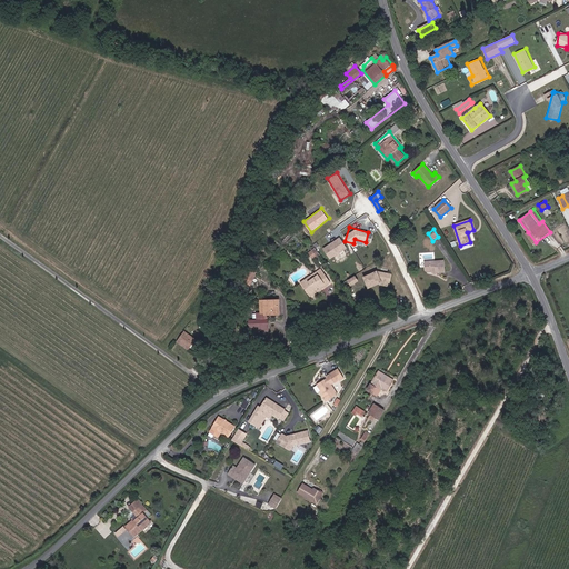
[(536,242),(528,232),(526,233),(533,245),(536,242)]
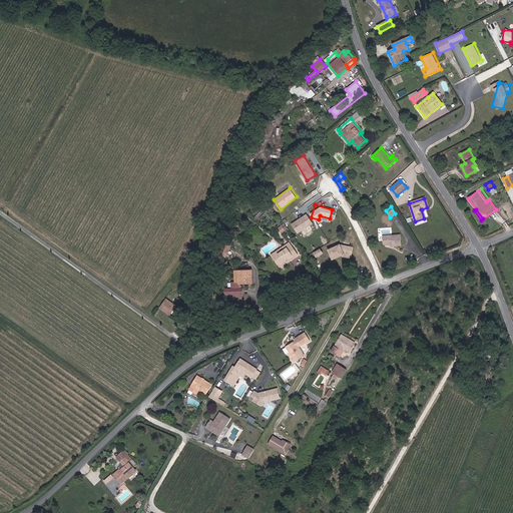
[(292,223),(299,233),(314,223),(307,213),(292,223)]
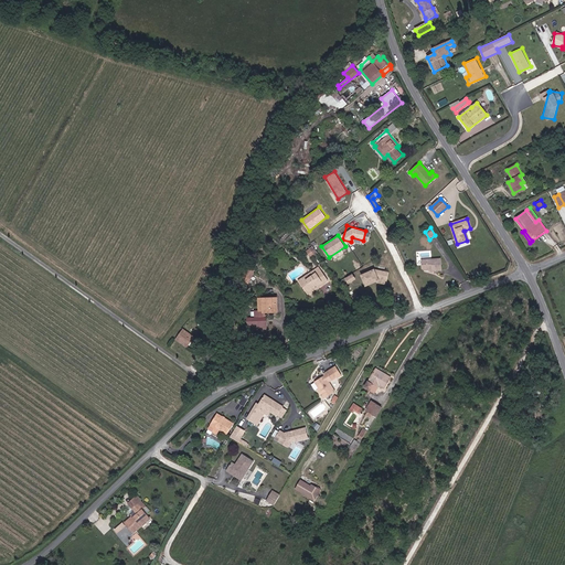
[(443,269),(441,258),(423,259),(423,268),(433,268),(434,270),(443,269)]
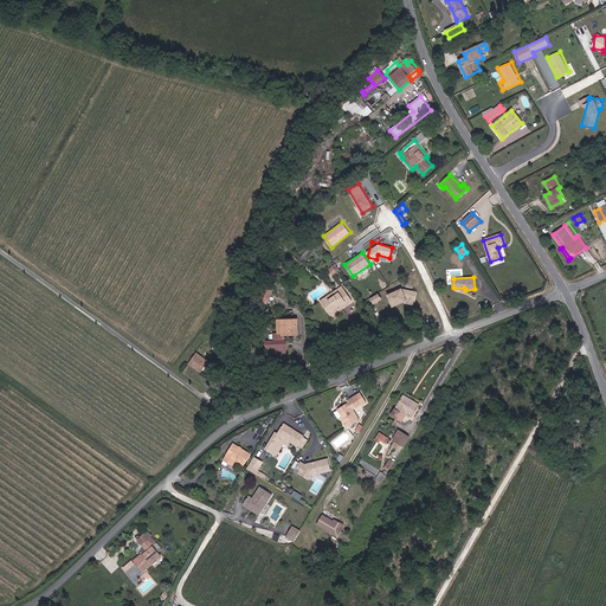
[(268,304),(275,289),(264,284),(257,300),(268,304)]
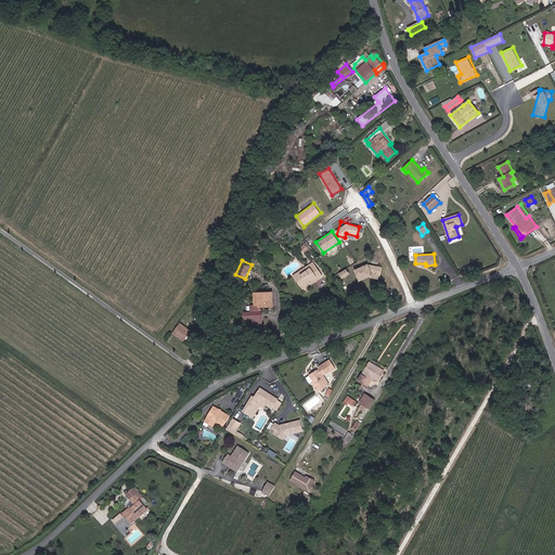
[(304,272),(314,265),(312,262),(302,270),(304,272)]
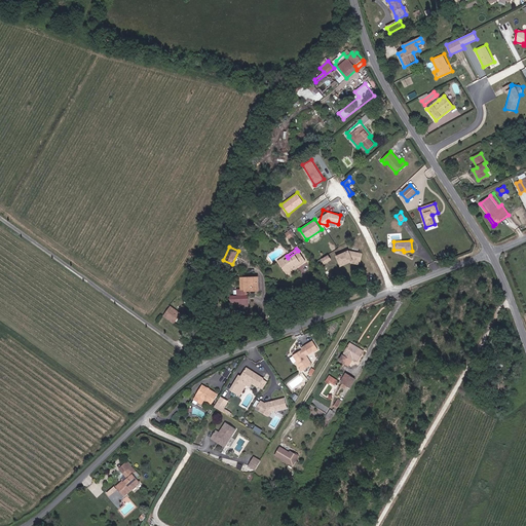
[(291,268),(299,262),(301,264),(305,262),(298,251),(288,258),(287,256),(286,255),(277,261),(287,274),(292,270),(291,268)]
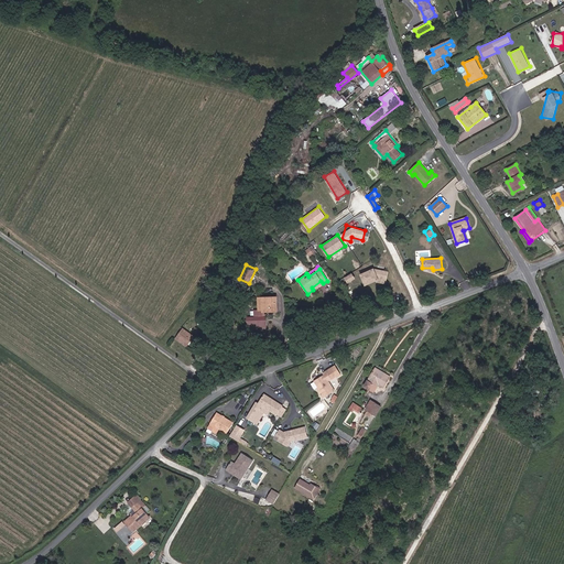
[(386,281),(387,271),(373,269),(362,274),(367,284),(378,280),(386,281)]
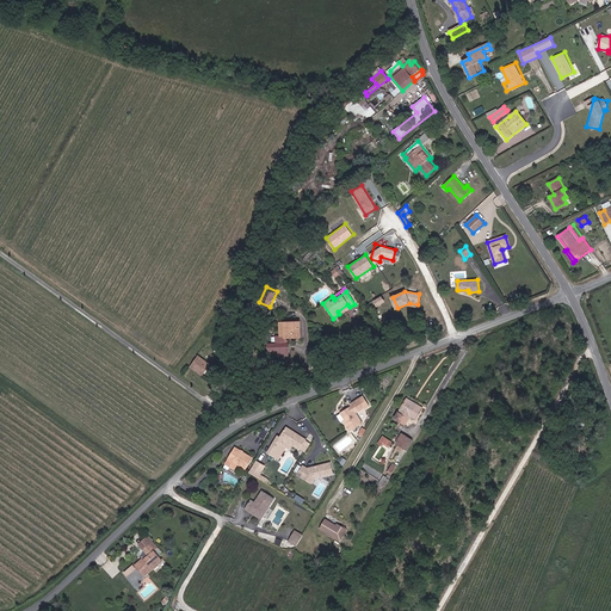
[(382,295),(374,301),(377,307),(386,302),(382,295)]
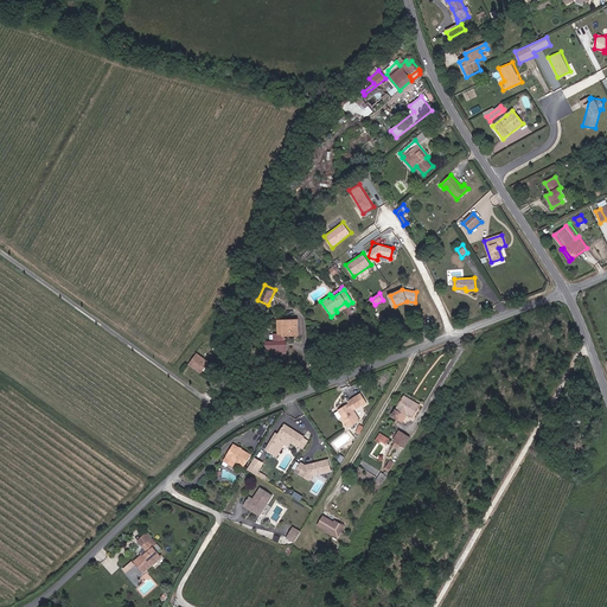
[(337,312),(347,305),(345,302),(336,310),(337,312)]
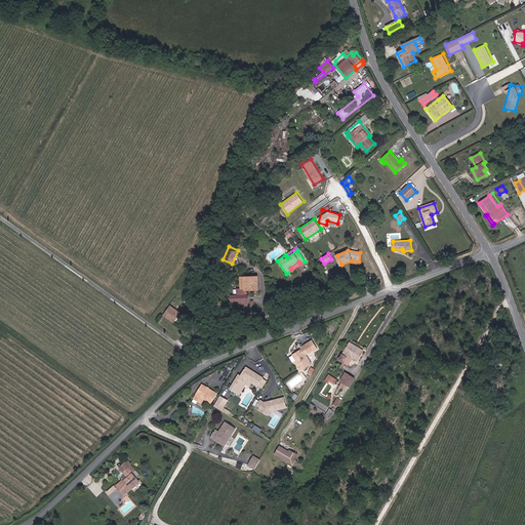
[(246,294),(246,290),(246,289),(252,288),(252,290),(257,290),(257,277),(240,278),(241,289),(237,289),(237,295),(230,295),(230,307),(248,307),(247,294),(246,294)]
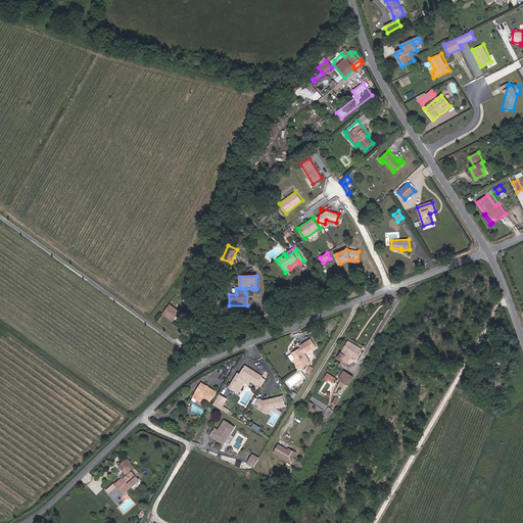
[(180,312),(170,304),(162,315),(173,322),(180,312)]
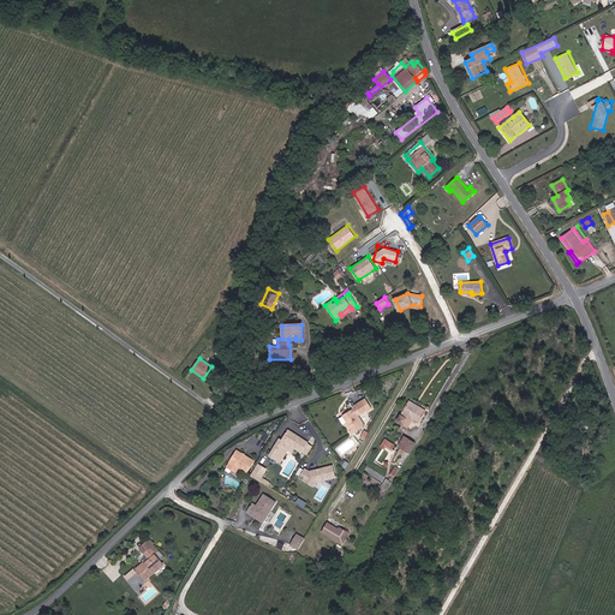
[(399,421),(406,424),(410,418),(413,419),(413,418),(422,423),(429,410),(411,399),(399,421)]
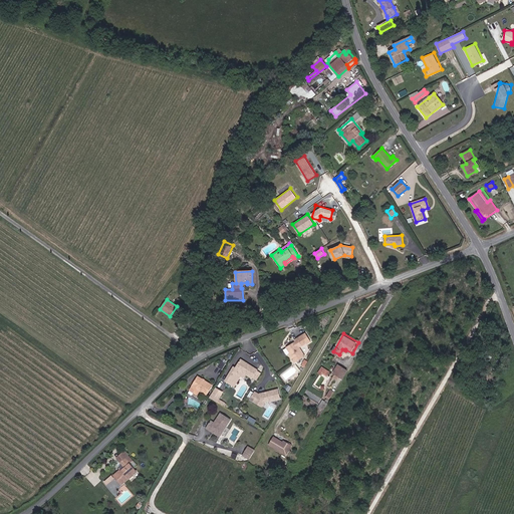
[(300,346),(307,342),(309,342),(312,341),(308,334),(304,336),(303,334),(295,339),(296,340),(287,344),(292,354),(290,354),(294,361),(305,355),(300,346)]
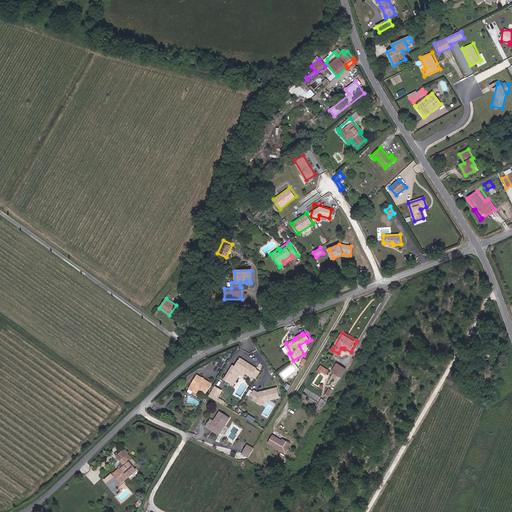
[(251,376),(256,367),(240,356),(232,368),(235,370),(238,367),(244,371),(251,376)]
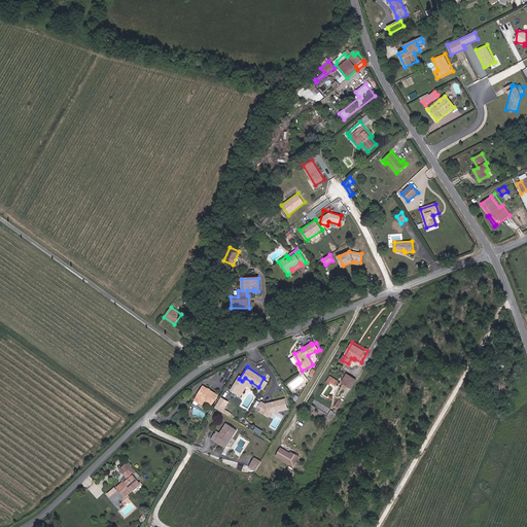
[(356,378),(348,373),(341,386),(346,389),(347,387),(350,388),(356,378)]
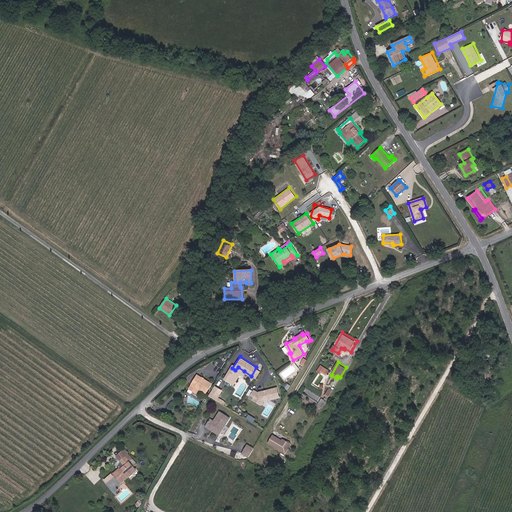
[(321,364),(318,369),(322,371),(323,370),(327,373),(329,369),(321,364)]
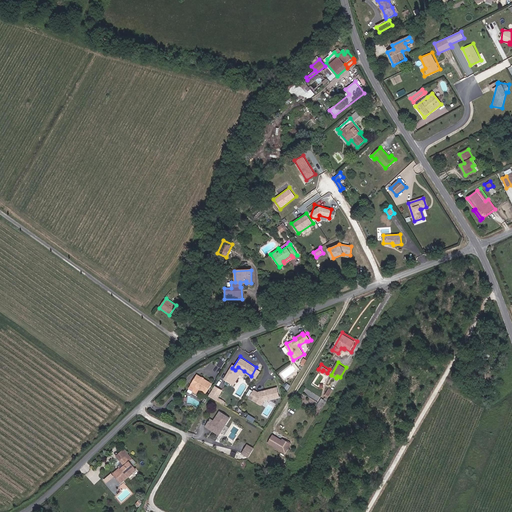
[(482,379),(487,372),(480,368),(475,375),(482,379)]
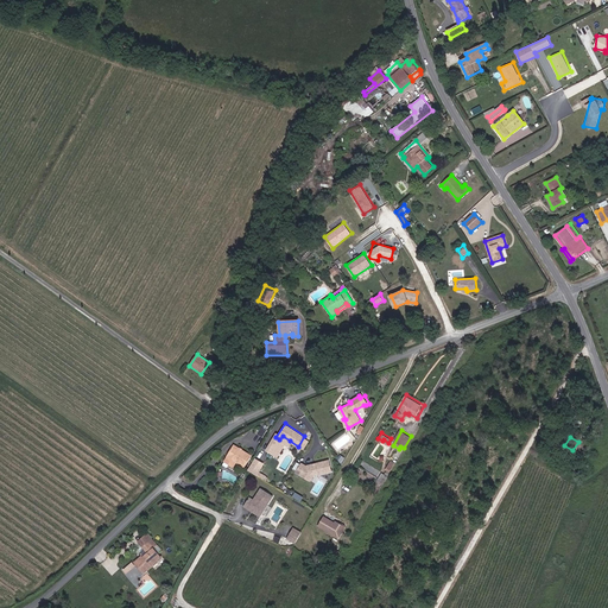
[(251,455),(233,444),(227,456),(236,462),(245,467),(251,455)]
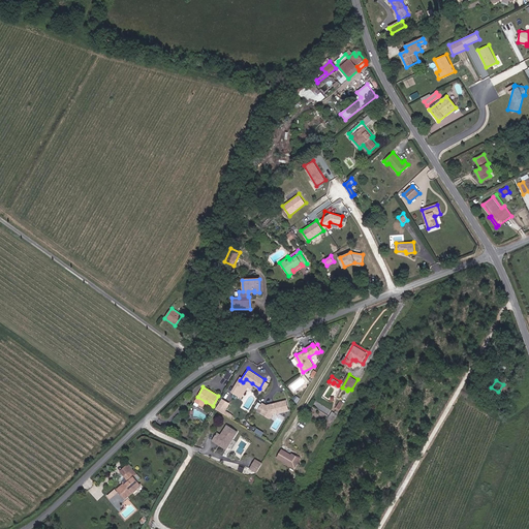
[(206,402),(197,397),(195,401),(204,406),(206,402)]
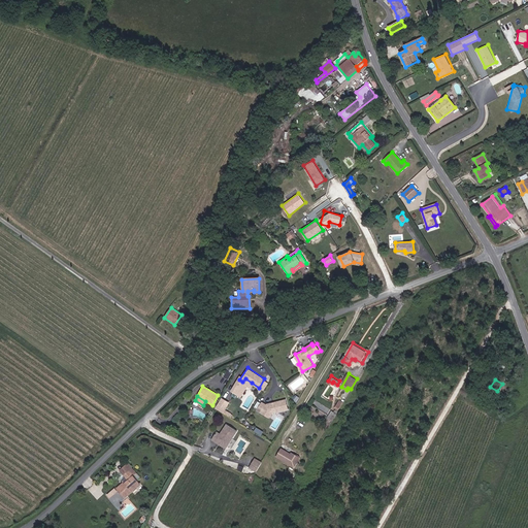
[(289,406),(286,397),(266,404),(262,401),(257,409),(266,415),(268,410),(270,410),(272,413),(289,406)]
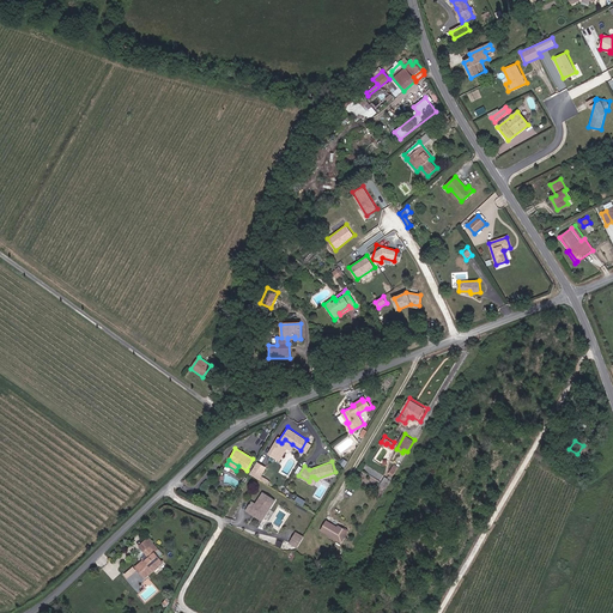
[(394,475),(399,466),(394,463),(389,473),(394,475)]
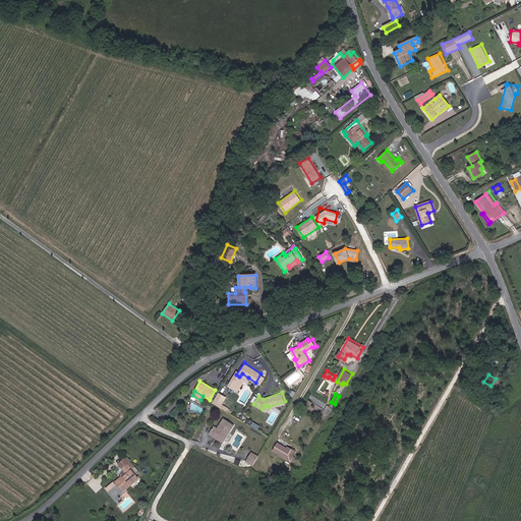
[(310,395),(308,400),(325,407),(327,403),(310,395)]
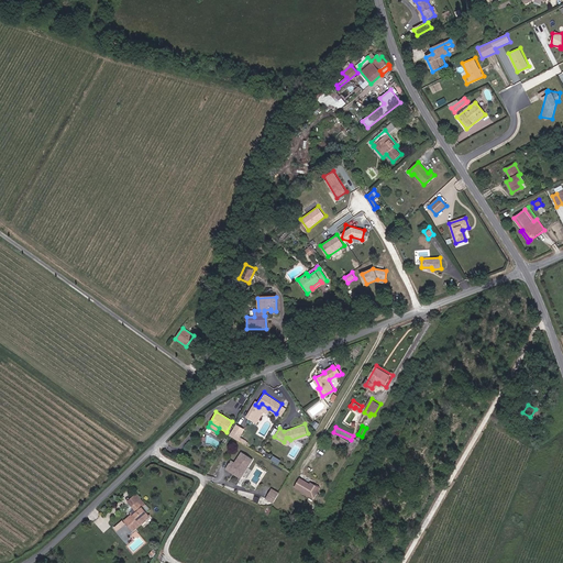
[(238,440),(242,433),(233,428),(230,434),(238,440)]
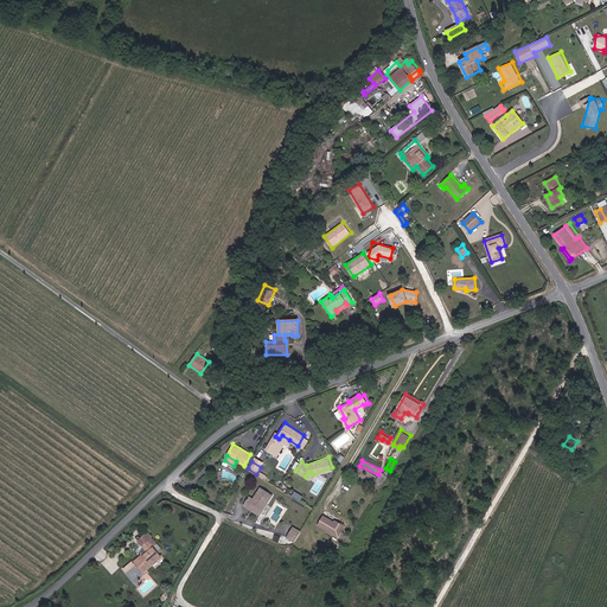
[(268,503),(274,493),(261,485),(254,497),(250,494),(244,504),(260,515),(268,503)]
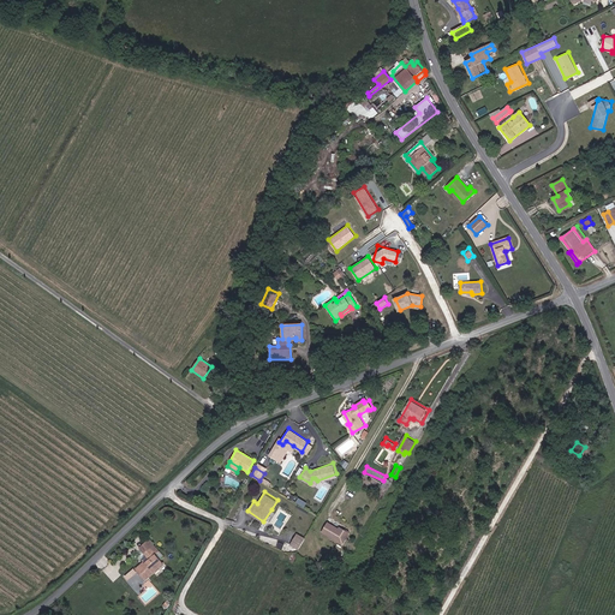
[(351,532),(339,525),(338,526),(330,521),(323,531),(342,544),(351,532)]
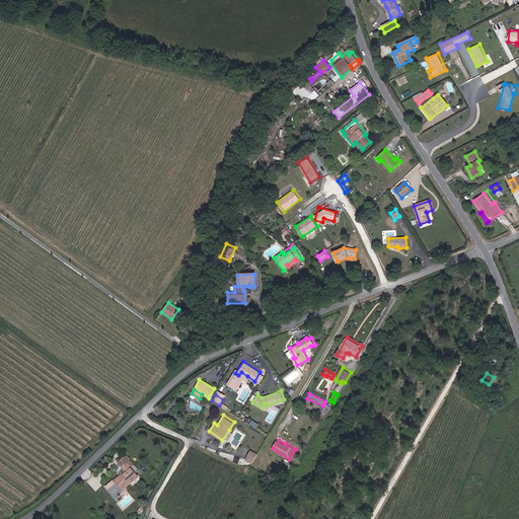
[(250,461),(255,452),(250,449),(245,457),(250,461)]
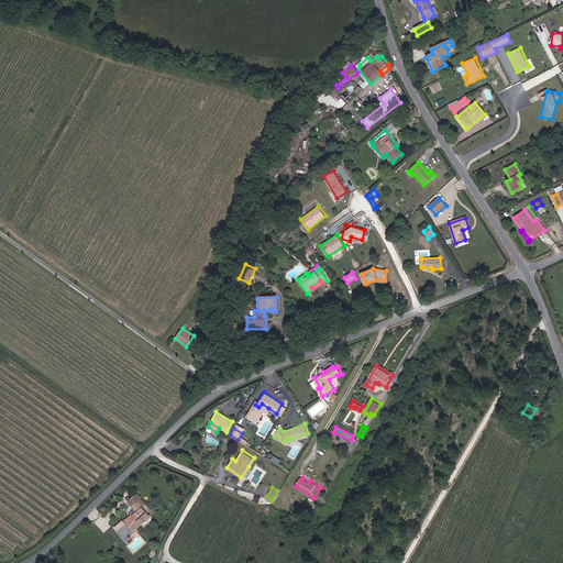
[(129,501),(138,512),(133,516),(132,515),(124,520),(132,530),(148,516),(142,508),(145,506),(136,495),(129,501)]
